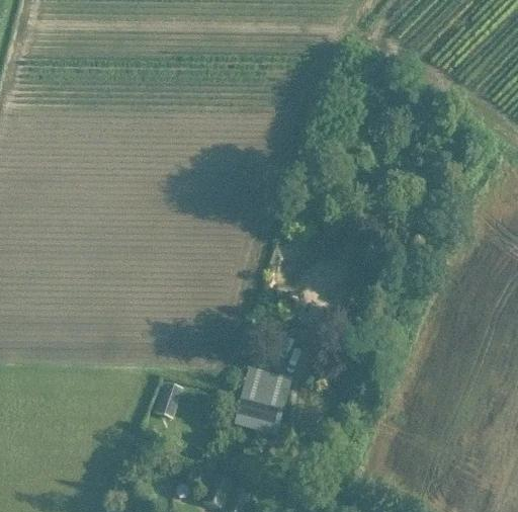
[(248,366),(233,425),(276,435),(291,377),(248,366)]
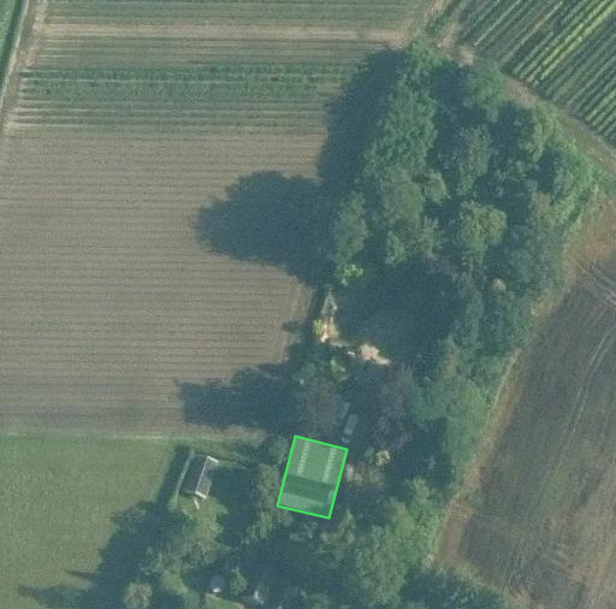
[(194,454),(183,485),(206,492),(215,461),(194,454)]
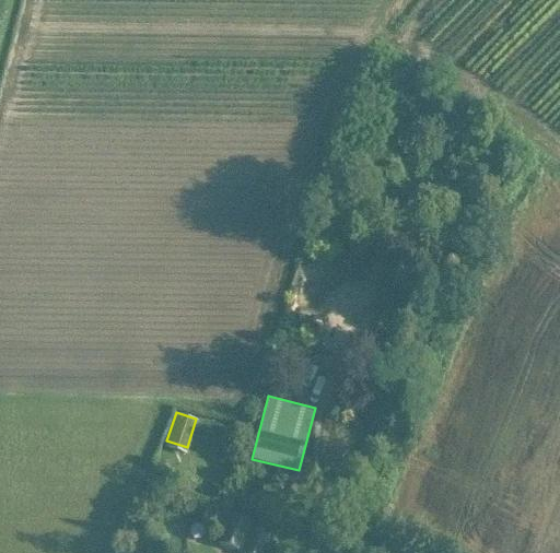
[(219,539),(240,548),(252,519),(231,510),(219,539)]
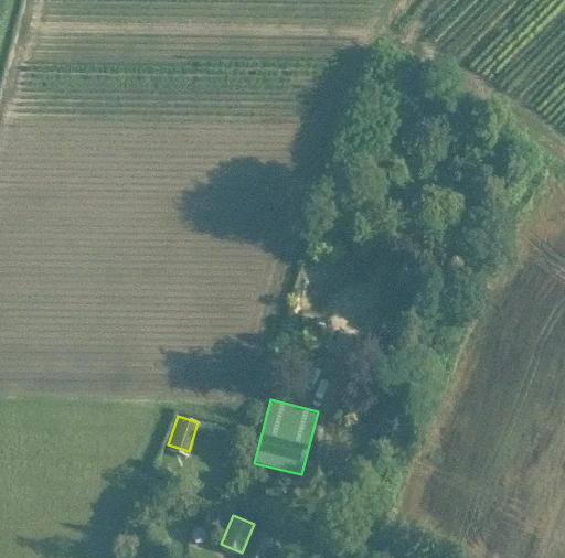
[(246,554),(255,557),(263,557),(273,537),(256,529),(246,554)]
